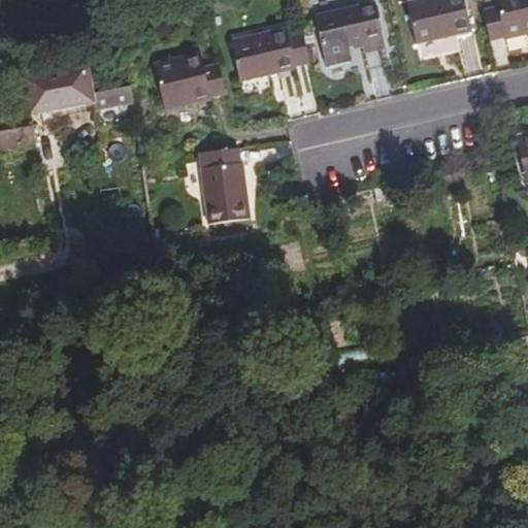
[(468,30),(461,0),(411,0),(404,2),(414,42),(468,30)]
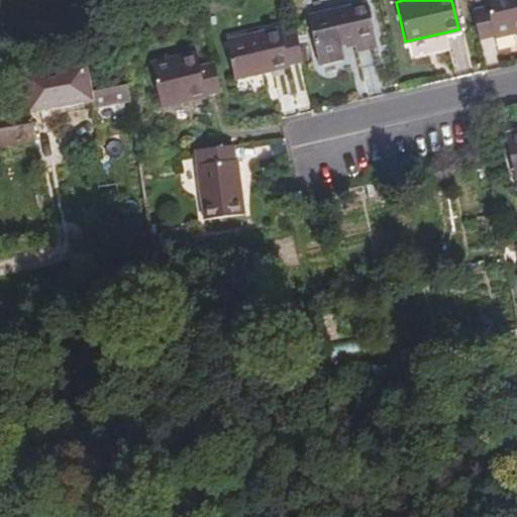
[(471,10),(478,39),(493,36),(493,37),(516,31),(516,0),(485,0),(487,7),(471,10)]
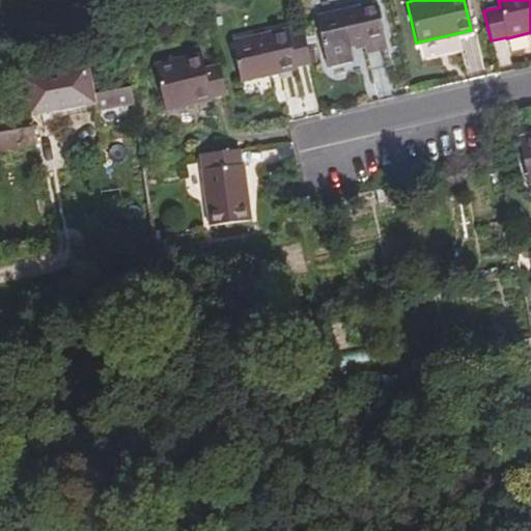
[(382,48),(371,1),(313,15),(326,66),(350,61),(346,47),(361,43),(363,53),(382,48)]
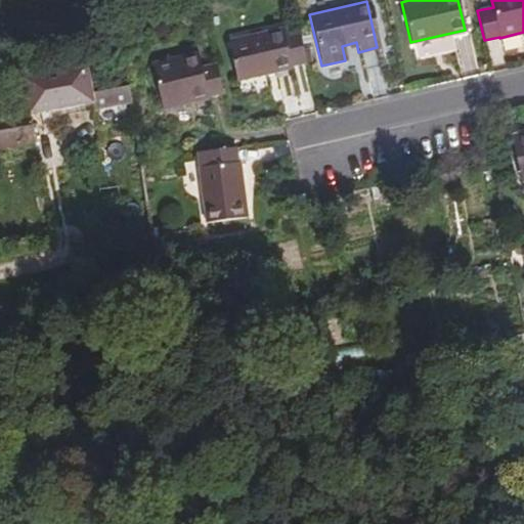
[(291,66),(305,63),(297,30),(281,33),(280,29),(227,41),(236,80),(291,69),(291,66)]
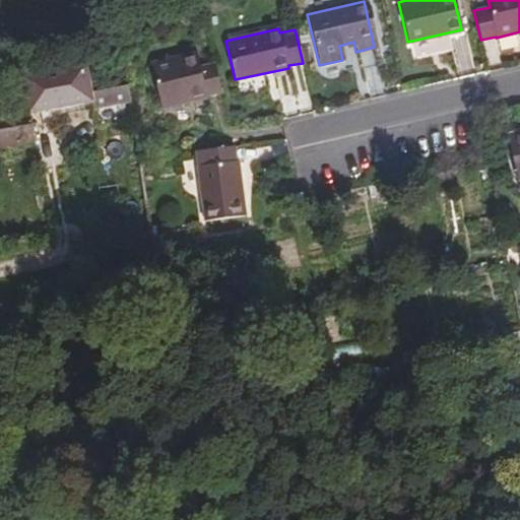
[(205,93),(220,89),(214,59),(198,62),(195,47),(148,58),(159,106),(205,95),(205,93)]
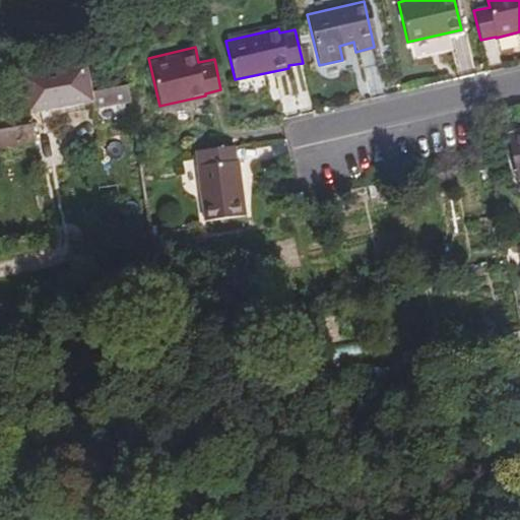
[(93,103),(92,96),(87,68),(26,79),(31,110),(33,114),(92,103),(93,103)]
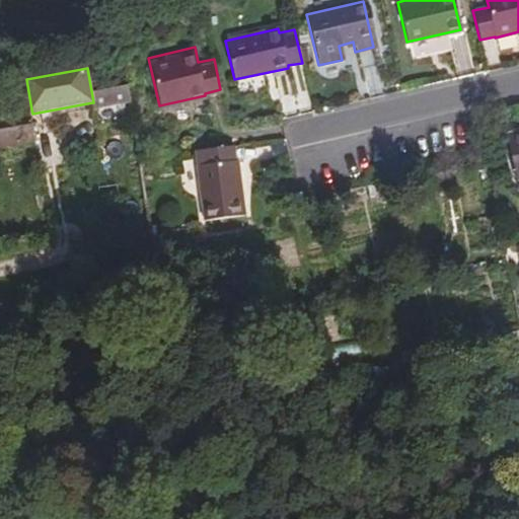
[(128,89),(92,96),(93,102),(92,102),(96,129),(134,122),(132,116),(129,94),(128,89)]
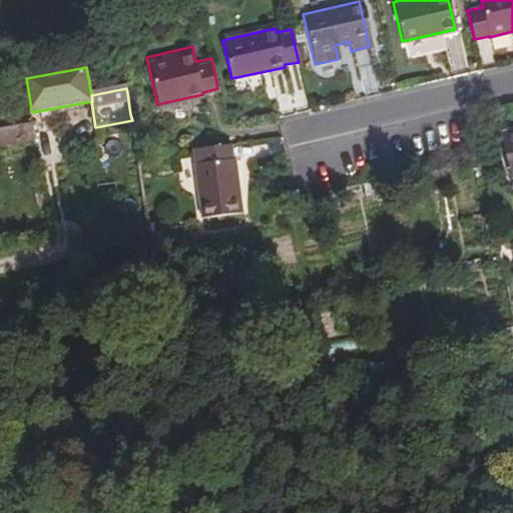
[(142,91),(127,93),(130,114),(146,111),(142,91)]
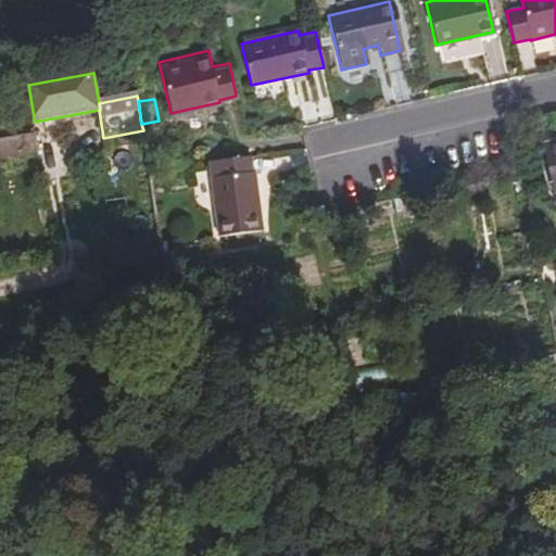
[(0,158),(39,151),(35,122),(34,117),(25,124),(0,126),(0,158)]
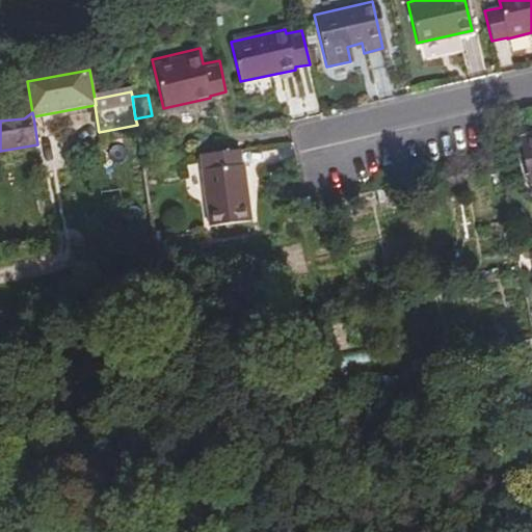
[(531,135),(517,138),(529,186),(531,184),(531,135)]
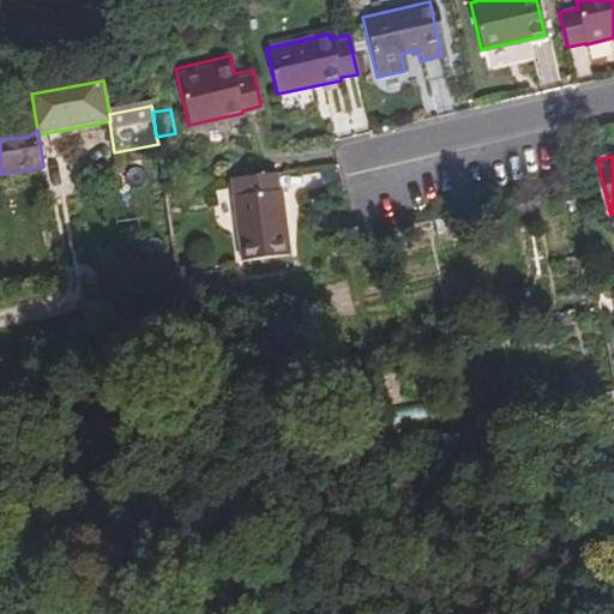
[(275,172),(229,179),(244,263),(292,256),(281,190),(278,191),(275,172)]
